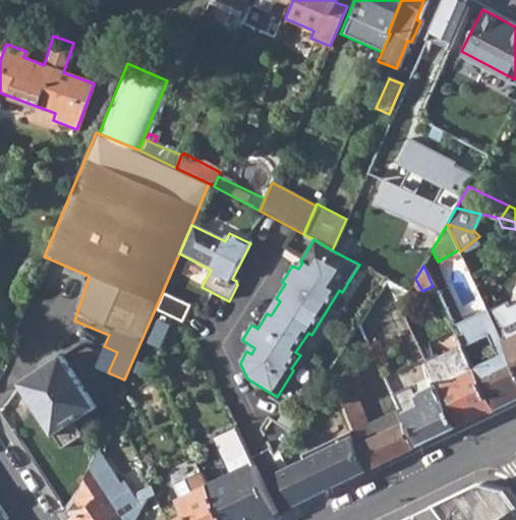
[(415,279),(408,292),(411,297),(422,291),(415,279)]
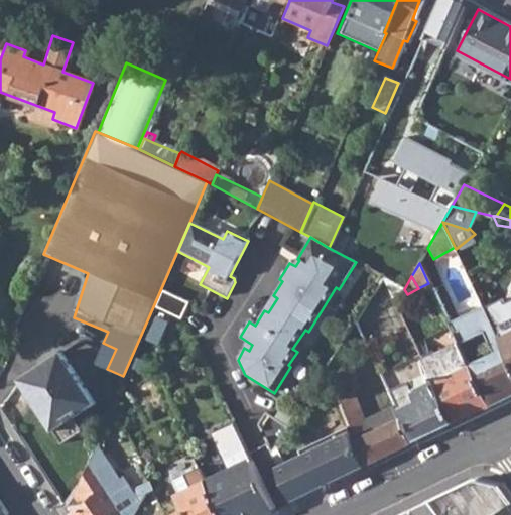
[(382,277),(392,298),(401,295),(404,289),(382,277)]
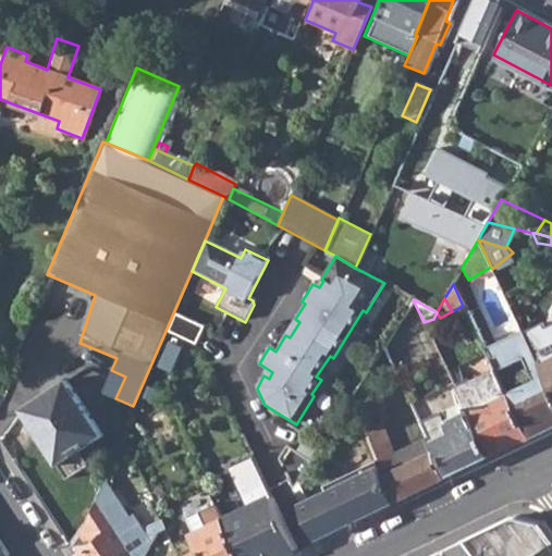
[(455,348),(440,318),(437,312),(433,319),(424,322),(439,356),(455,348)]
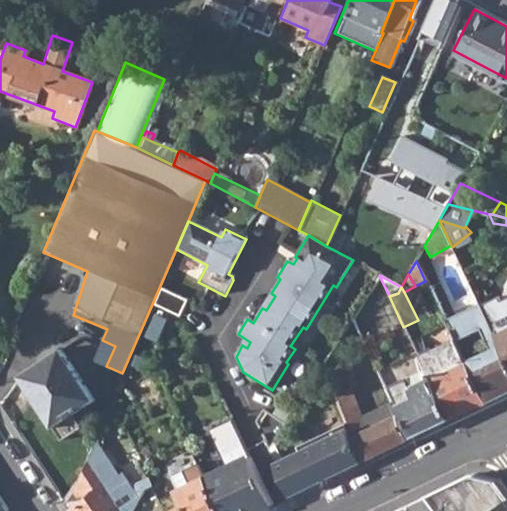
[(506,364),(506,295),(498,300),(496,296),(478,304),(493,334),(497,344),(506,364)]
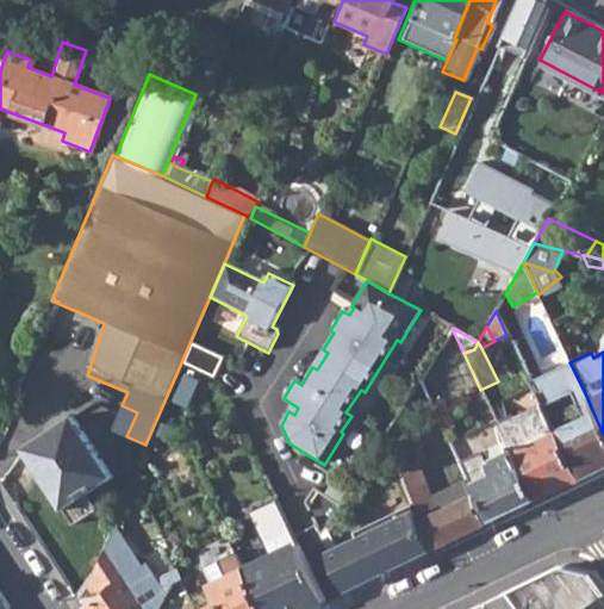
[(552,429),(576,480),(603,466),(603,434),(592,410),(587,398),(570,362),(529,383),(541,408),(568,393),(579,416),(552,429)]
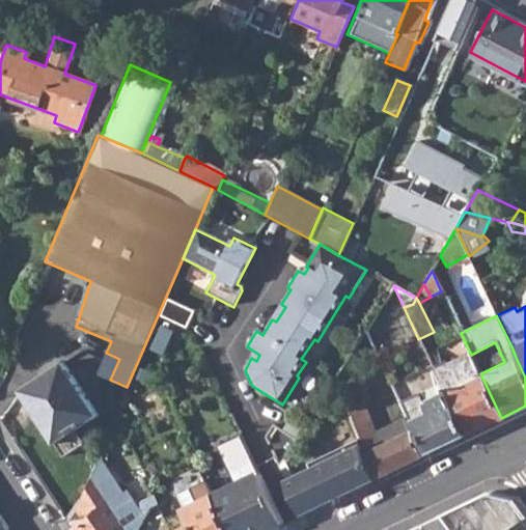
[(147,345),(158,351),(169,328),(157,322),(147,345)]
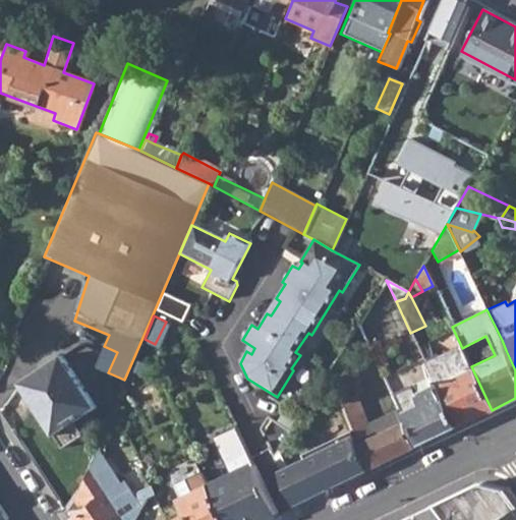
[(358,325),(365,341),(379,336),(370,318),(358,325)]
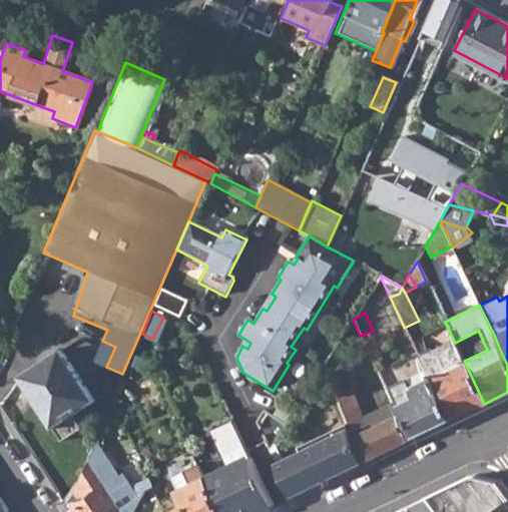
[(337,345),(339,350),(360,336),(353,320),(337,345)]
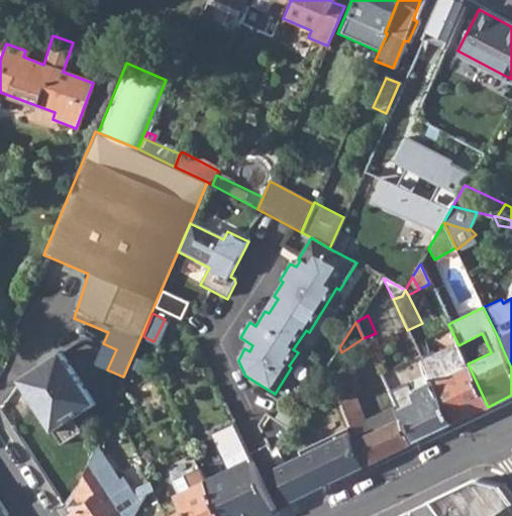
[(365,343),(379,375),(386,372),(372,340),(365,343)]
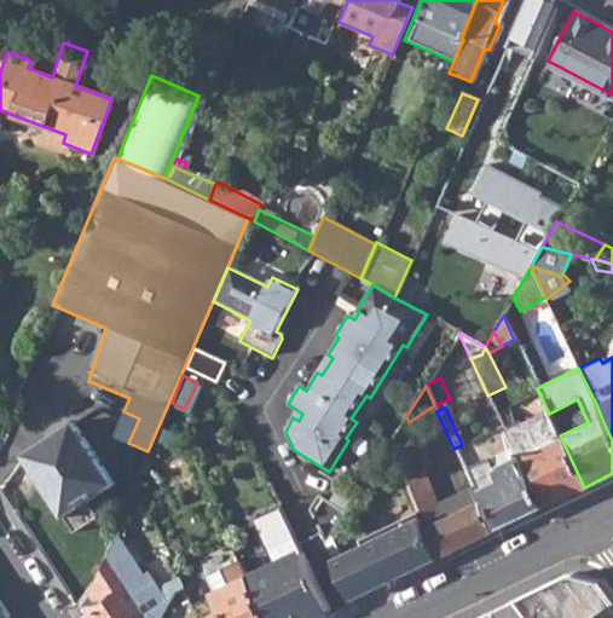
[(23,457),(61,518),(111,486),(71,426),(23,457)]
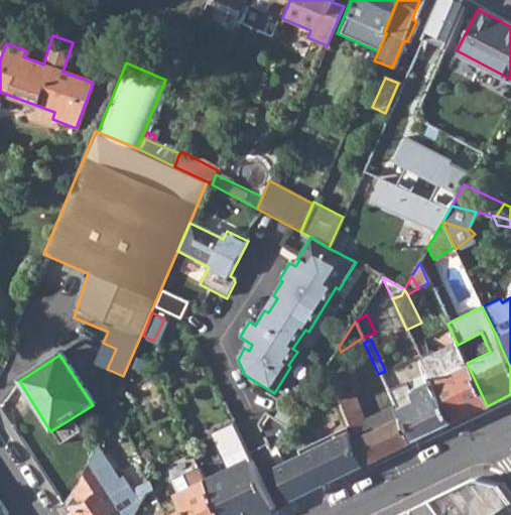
[(431,380),(452,423),(487,406),(467,363),(443,374),(441,371),(429,377),(431,380)]
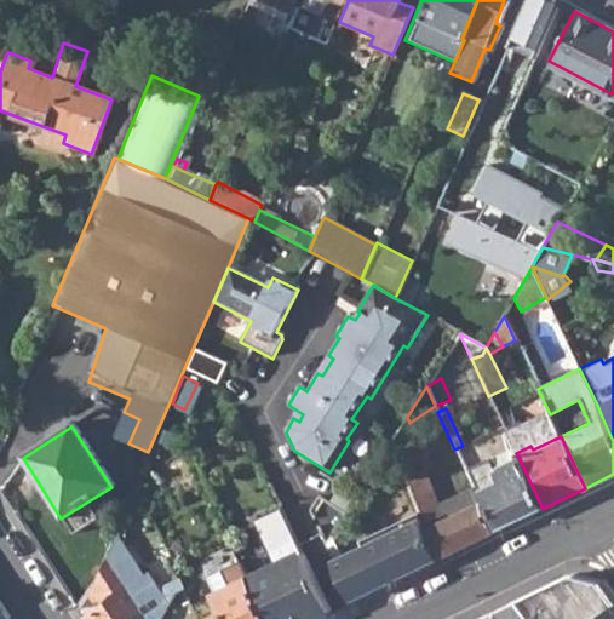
[(480,504),(492,533),(543,509),(518,457),(495,468),(492,459),(471,469),(476,479),(469,482),(471,487),(480,504)]
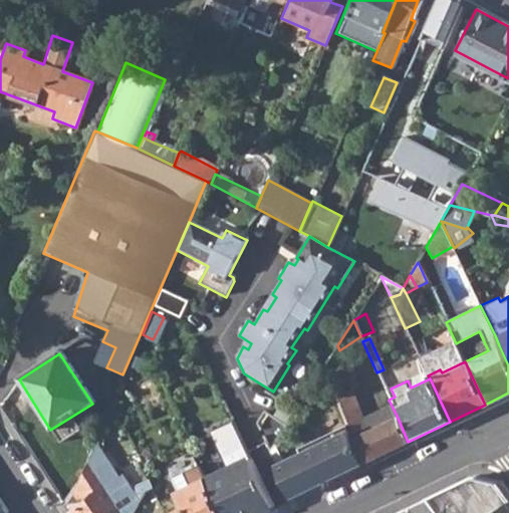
[(340,382),(327,390),(337,402),(346,426),(361,464),(408,442),(398,418),(360,435),(358,432),(361,425),(360,420),(348,392),(345,393),(340,382)]
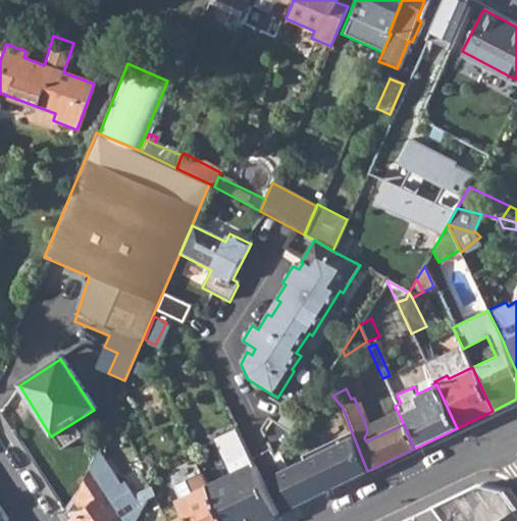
[(397,410),(366,426),(367,431),(364,438),(366,441),(404,424),(397,410)]
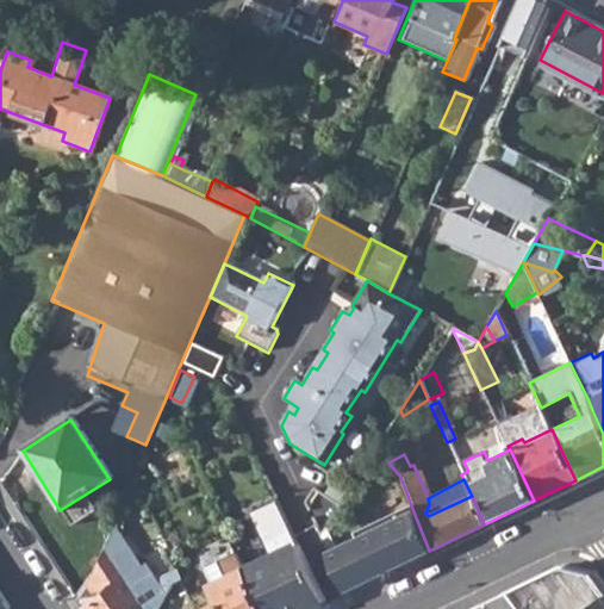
[(328,554),(344,591),(363,583),(429,551),(411,505),(353,533),(356,540),(328,554)]
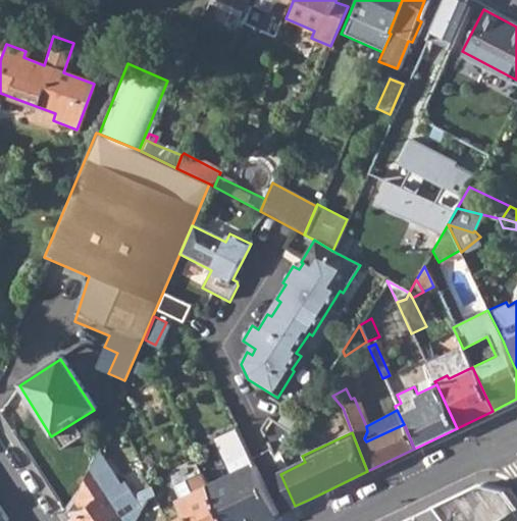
[(106,468),(95,450),(88,466),(94,476),(106,468)]
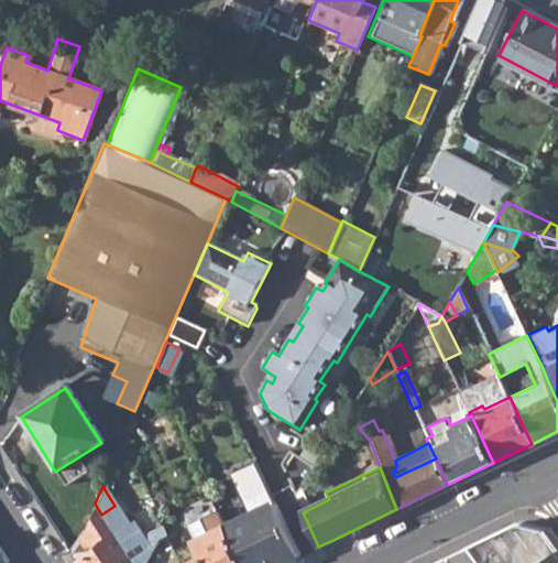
[(189,493),(205,523),(217,518),(215,512),(203,486),(189,493)]
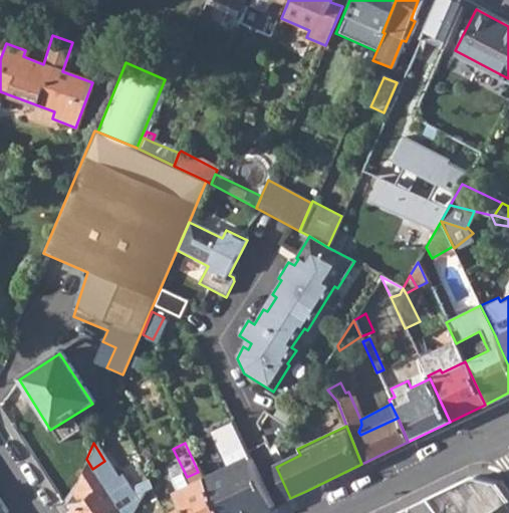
[(203,481),(218,512),(259,512),(272,507),(242,445),(196,467),(198,472),(203,481)]
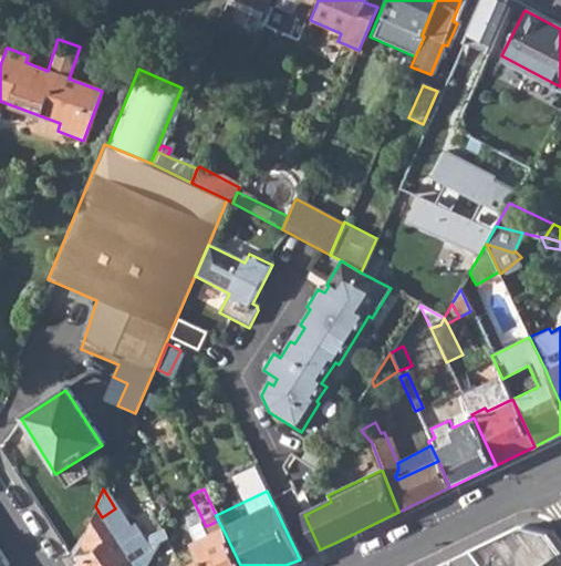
[(145,565),(158,542),(166,538),(158,525),(148,531),(144,542),(133,525),(126,528),(115,508),(102,517),(95,506),(84,534),(78,543),(89,547),(93,554),(75,565),(145,565)]
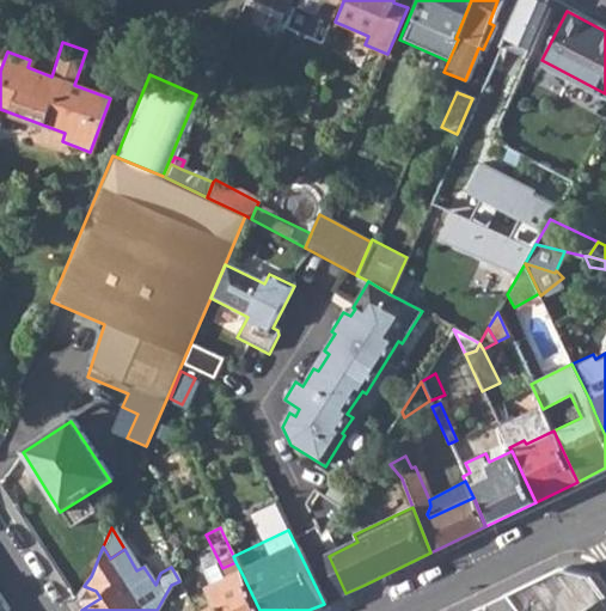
[(209,575),(214,587),(242,573),(236,562),(222,568),(209,575)]
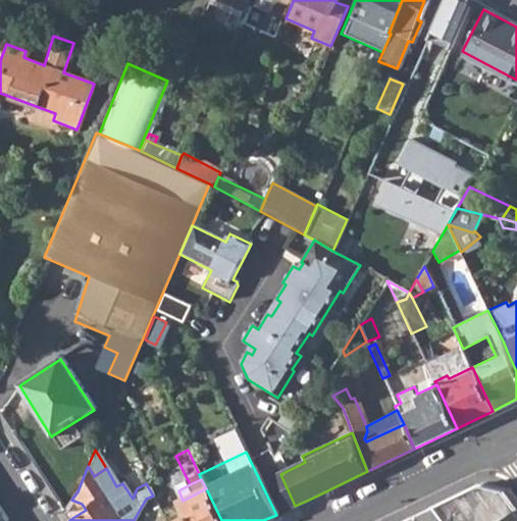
[(482,482),(401,520),(516,520),(516,501),(507,488),(482,482)]
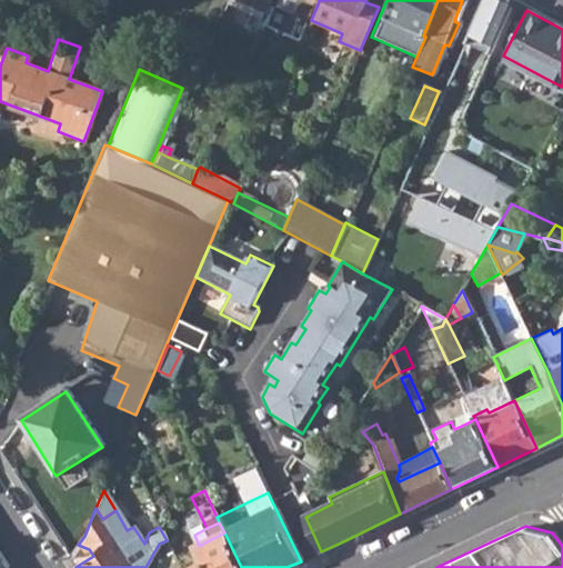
[(241,567),(224,532),(199,546),(197,548),(202,561),(188,567),(241,567)]
